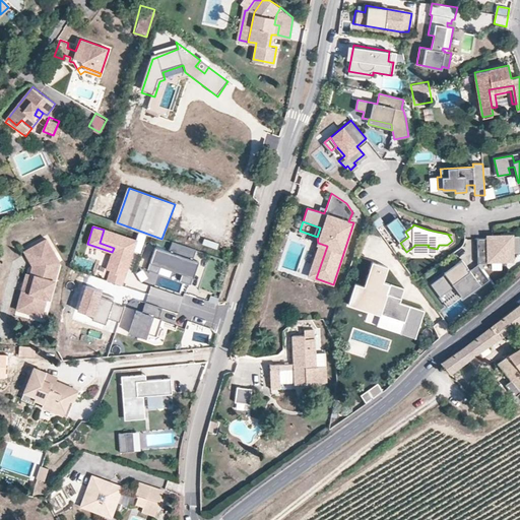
[(108,280),(120,284),(124,274),(121,273),(123,268),(125,269),(135,240),(104,230),(100,243),(114,248),(112,252),(107,269),(111,270),(108,280)]
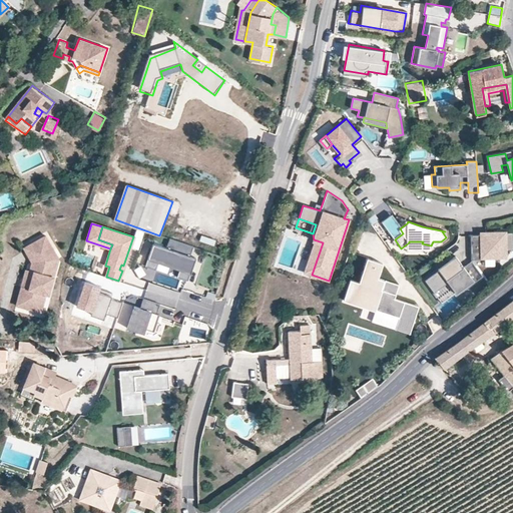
[(506,250),(512,249),(512,231),(486,232),(486,234),(481,235),(470,235),(471,259),(472,260),(482,260),(482,259),(506,258),(506,250)]
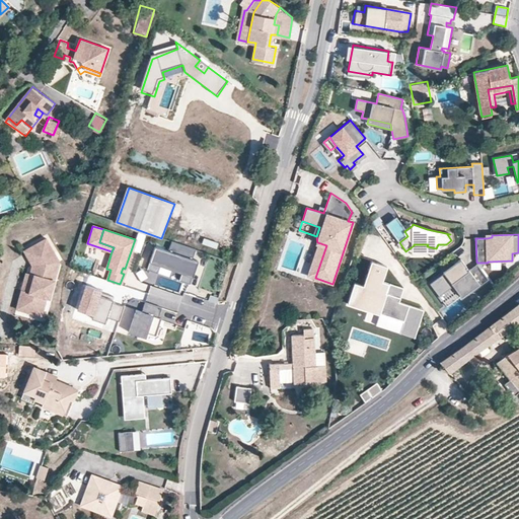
[(60,262),(46,238),(24,250),(32,267),(30,275),(27,285),(31,286),(29,293),(25,292),(23,302),(33,305),(31,313),(42,316),(47,298),(49,299),(60,262)]
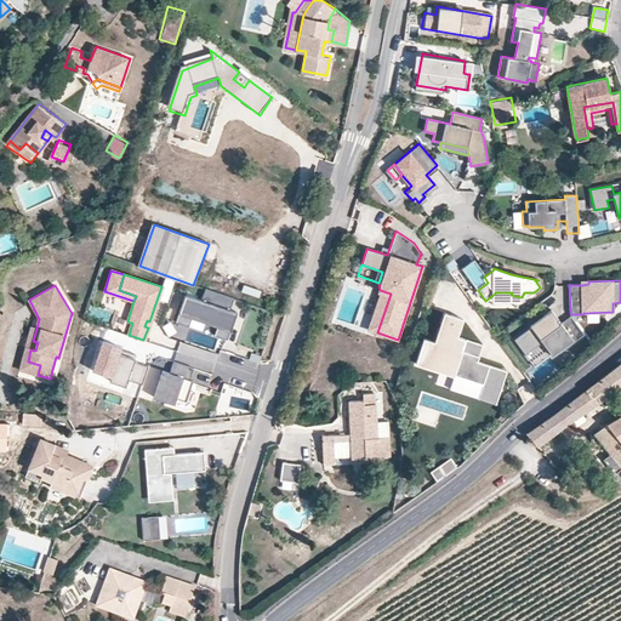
[(234,296),(205,286),(201,297),(186,292),(177,320),(191,324),(193,315),(218,324),(215,332),(229,337),(238,309),(231,307),(234,296)]
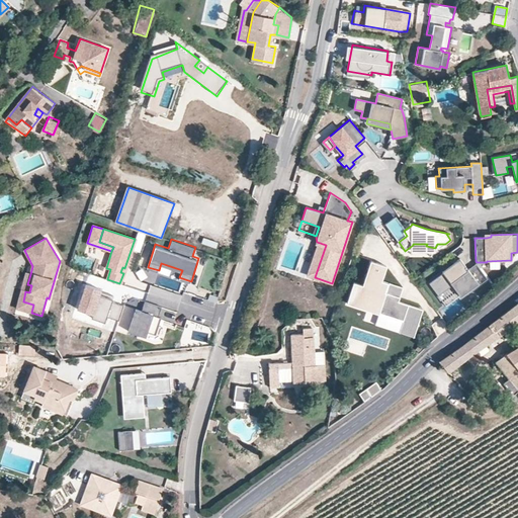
[(216,250),(218,243),(203,239),(201,245),(216,250)]
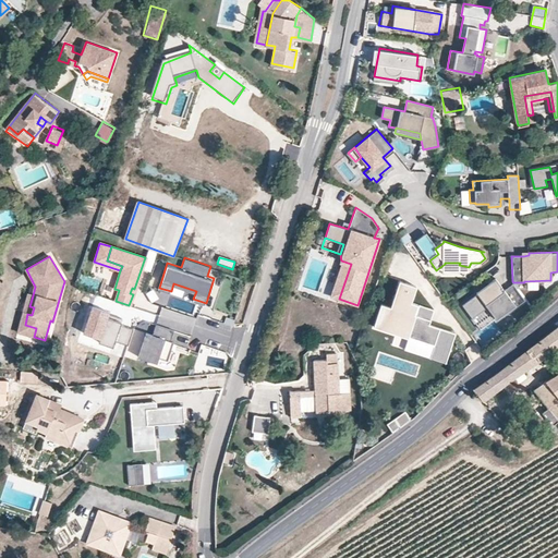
[(339,299),(351,264),(341,261),(329,295),(339,299)]
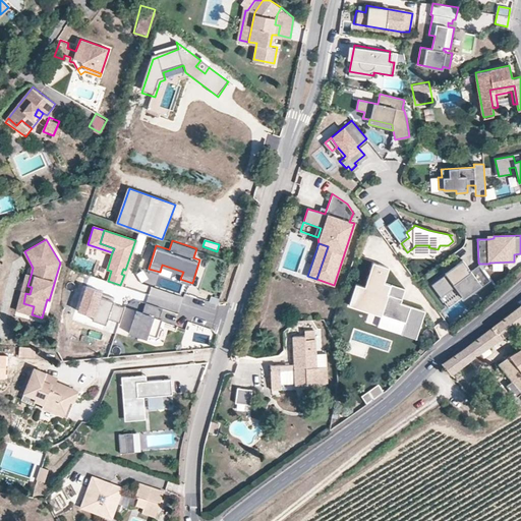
[(479,265),(471,271),(466,274),(464,271),(468,268),(462,259),(457,265),(458,266),(446,275),(431,285),(441,297),(455,287),(463,297),(463,298),(474,289),(476,291),(490,280),(479,265)]
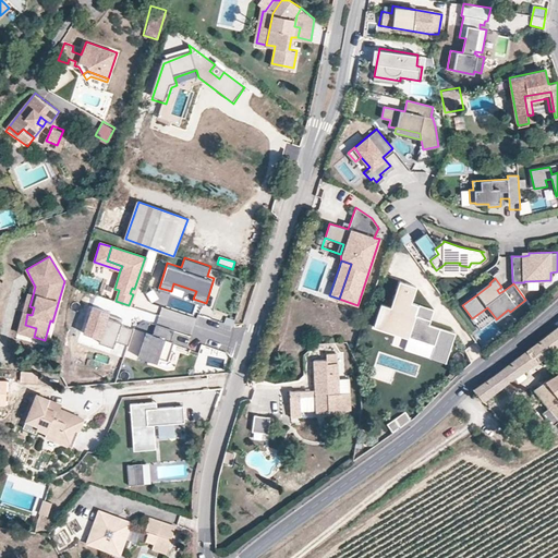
[(408,313),(416,287),(400,281),(391,307),(381,304),(374,326),(434,346),(429,358),(446,363),(456,334),(429,325),(431,320),(408,313)]
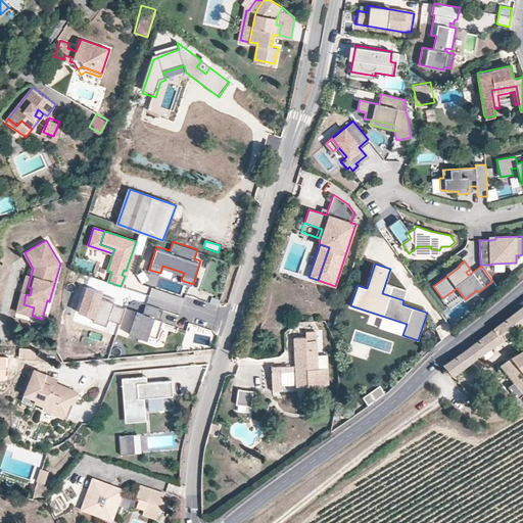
[(447,276),(460,267),(459,266),(446,274),(447,276)]
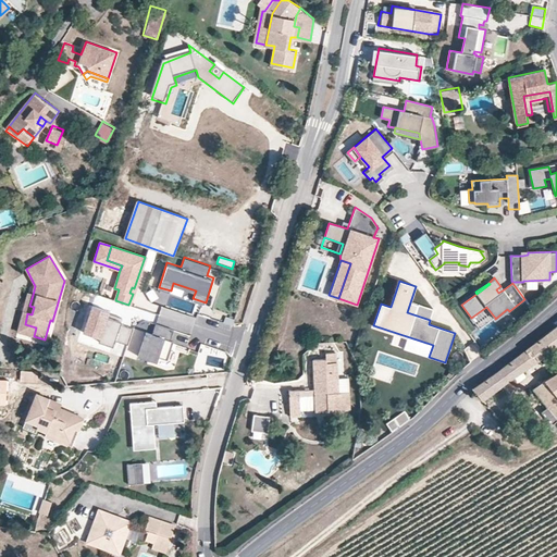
[(34,336),(36,327),(25,324),(27,313),(32,314),(34,307),(29,306),(33,295),(28,294),(17,332),(34,336)]
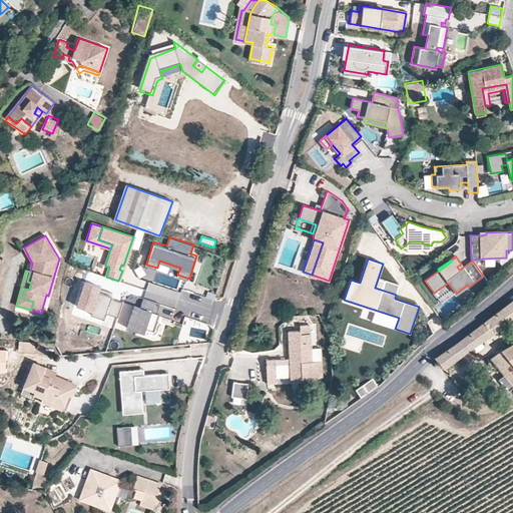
[(117,317),(122,302),(110,298),(111,295),(98,291),(99,288),(100,287),(84,281),(76,306),(91,311),(90,314),(103,318),(105,313),(117,317)]
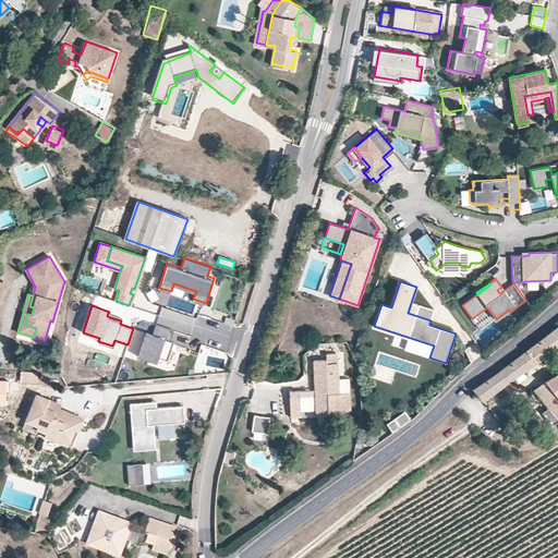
[(481,329),(496,318),(487,307),(472,318),(481,329)]
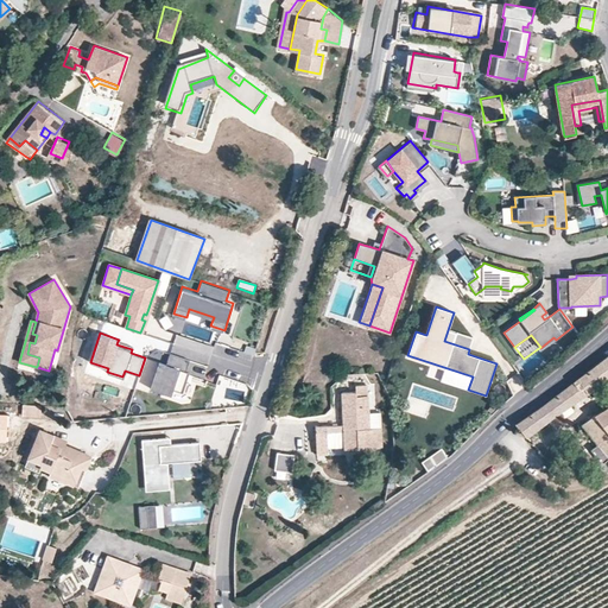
[(542,349),(556,340),(553,337),(540,348),(542,349)]
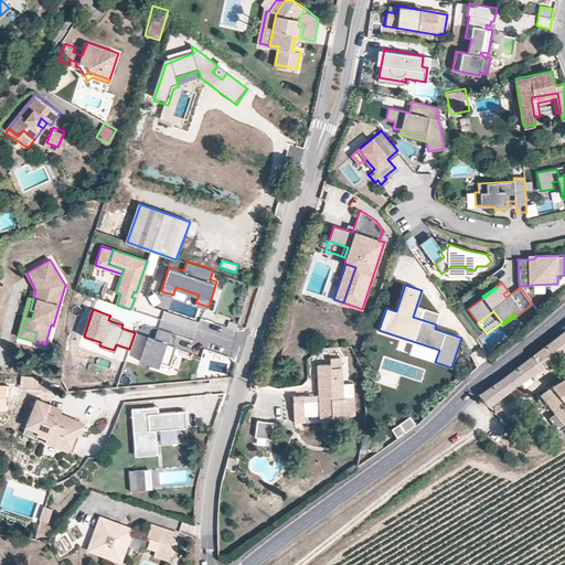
[(161,362),(170,364),(176,345),(172,344),(176,334),(158,328),(155,339),(148,337),(140,361),(159,368),(161,362)]
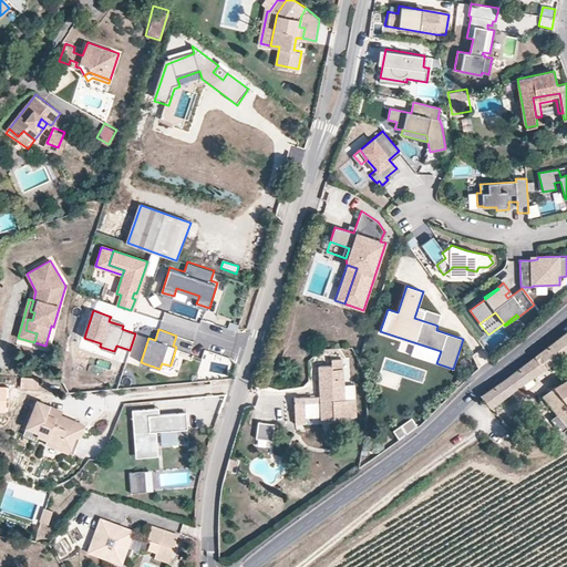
[(566,352),(566,379),(564,381),(560,384),(556,388),(566,401),(566,332),(564,334),(553,342),(539,353),(543,358),(548,366),(557,360),(566,352)]
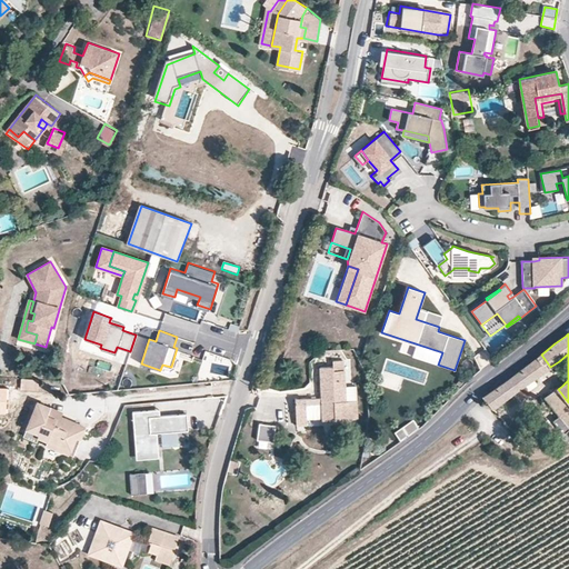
[(177,352),(175,358),(190,362),(192,357),(177,352)]
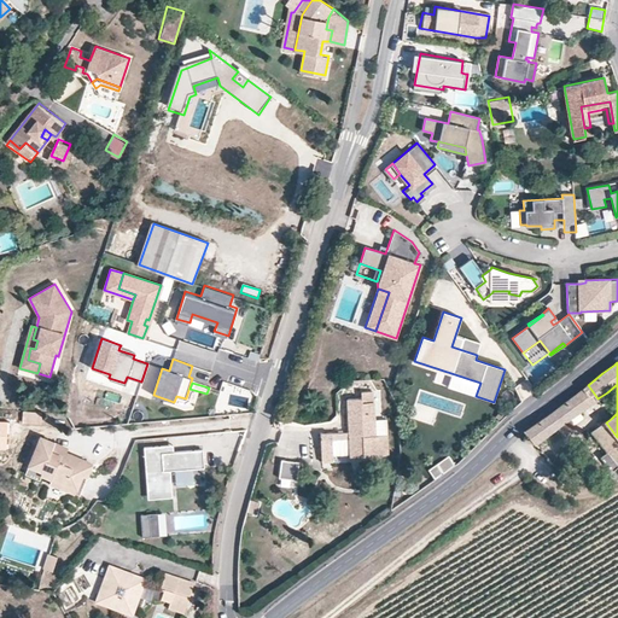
[(588,385),(575,396),(546,417),(530,427),(525,431),(535,443),(536,443),(564,421),(584,408),(598,398),(592,390),(588,385)]
